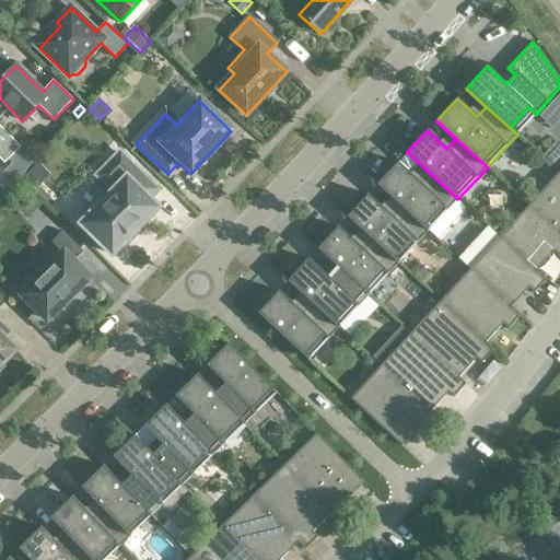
[(0,159),(4,164),(21,148),(0,127),(0,159)]
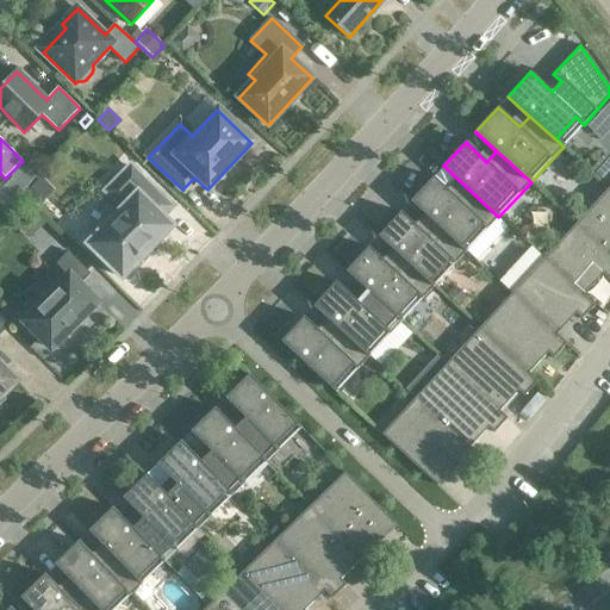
[(609,159),(596,174),(608,186),(609,182),(609,159)]
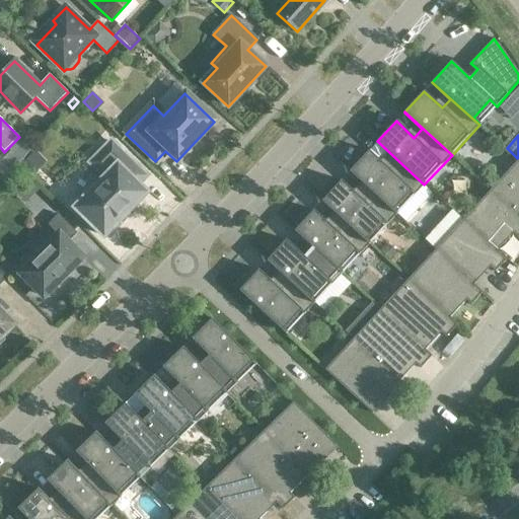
[(75,208),(104,236),(146,193),(138,183),(146,175),(112,141),(90,163),(104,177),(75,208)]
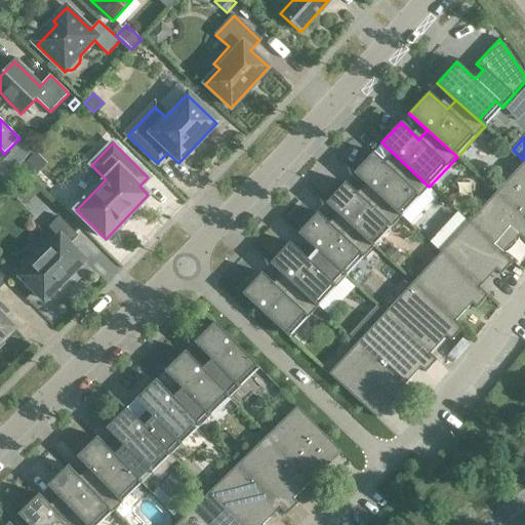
[(429,187),(381,143),(381,144),(399,160),(391,169),(373,153),(354,173),(401,216),(429,187)]
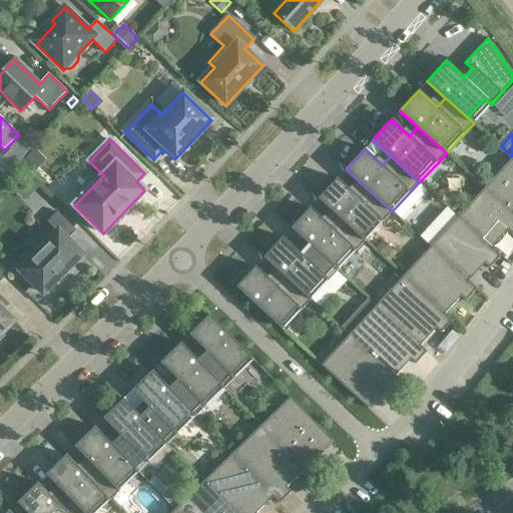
[(21,142),(10,154),(18,161),(29,150),(21,142)]
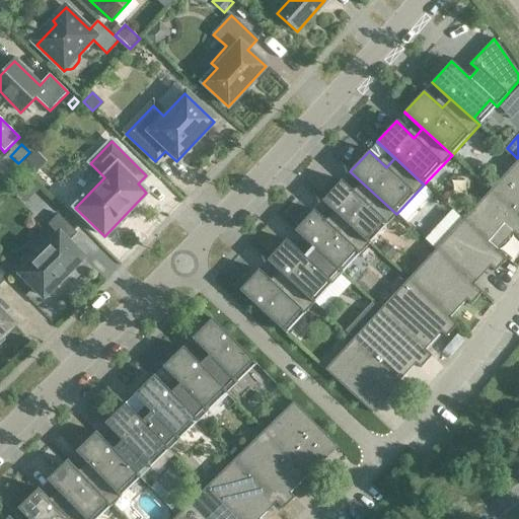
[(32,153),(21,165),(32,175),(44,164),(32,153)]
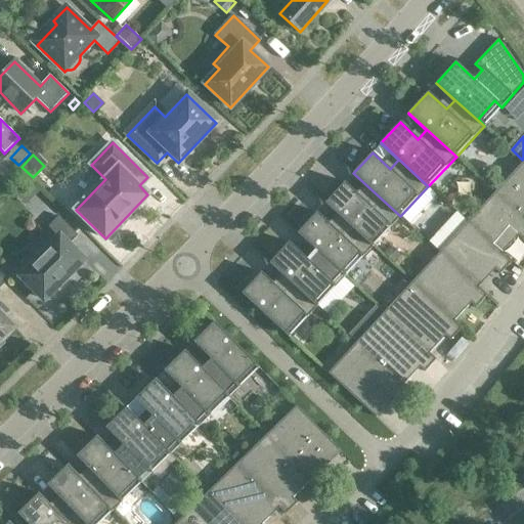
[(523,163),(495,192),(523,219),(523,163)]
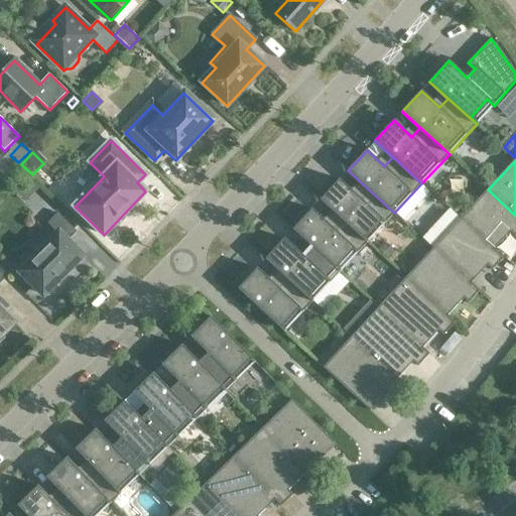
[(394,213),(348,170),(347,170),(365,187),(357,196),(340,179),(320,200),(367,243),(394,213)]
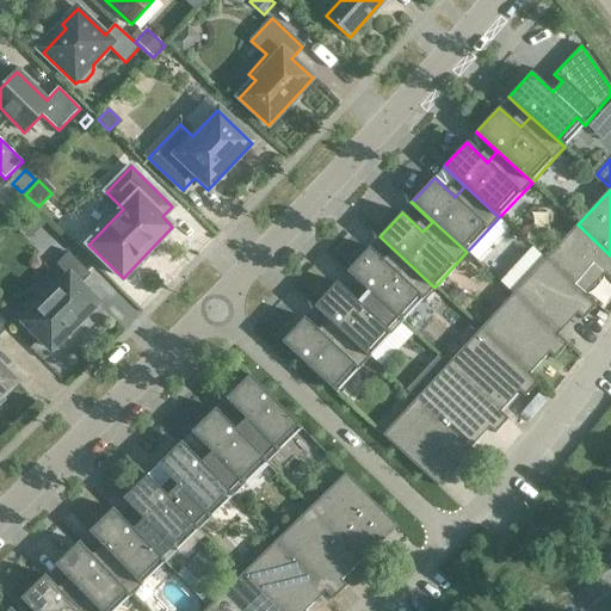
[(610,278),(610,255),(578,224),(545,259),(596,307),(597,306),(586,296),(604,276),(610,281),(610,278)]
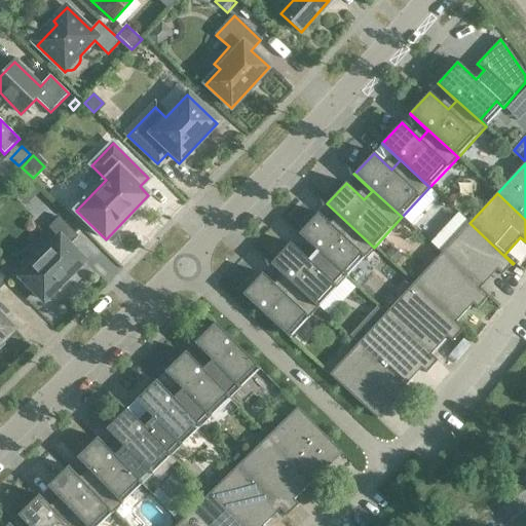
[(374,248),(327,203),(326,204),(344,221),(336,230),(317,213),(299,234),(346,277),(374,248)]
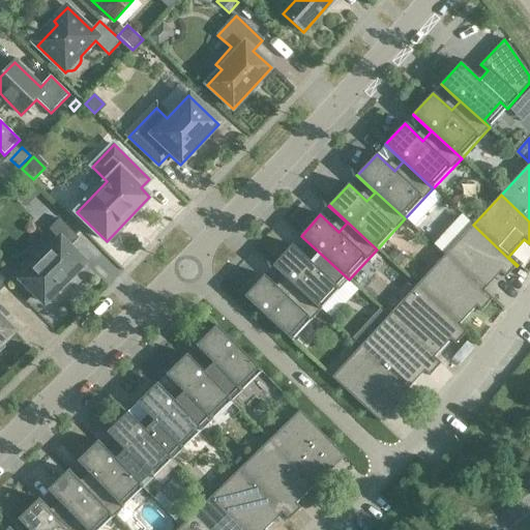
[(49,230),(57,237),(59,240),(21,280),(45,303),(59,289),(60,288),(69,278),(70,278),(69,277),(84,263),(69,247),(79,238),(59,218),(49,230)]
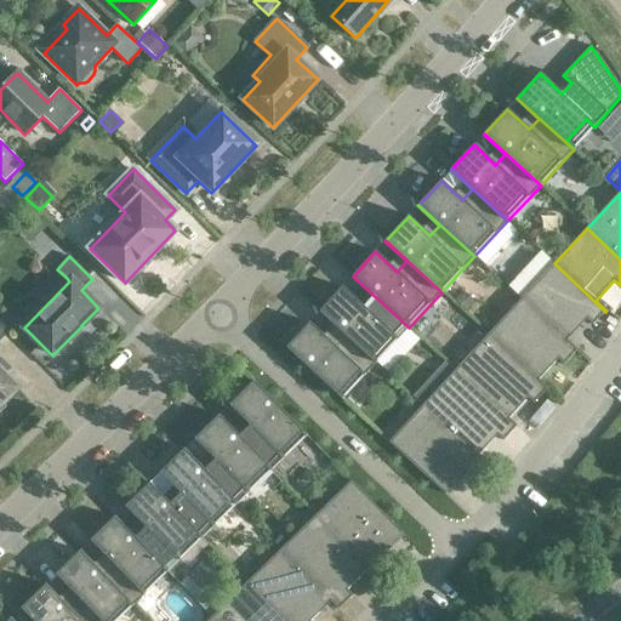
[(605,312),(554,263),(522,300),(577,351),(568,341),(587,320),(592,325),(605,312)]
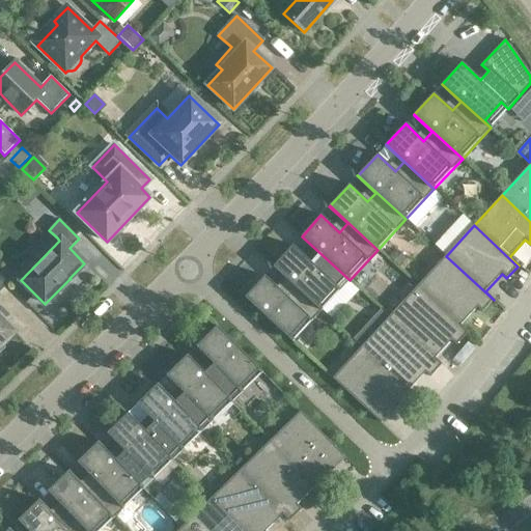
[(350,280),(302,236),(301,236),(319,253),(311,262),(292,246),(274,267),(322,311),(350,280)]
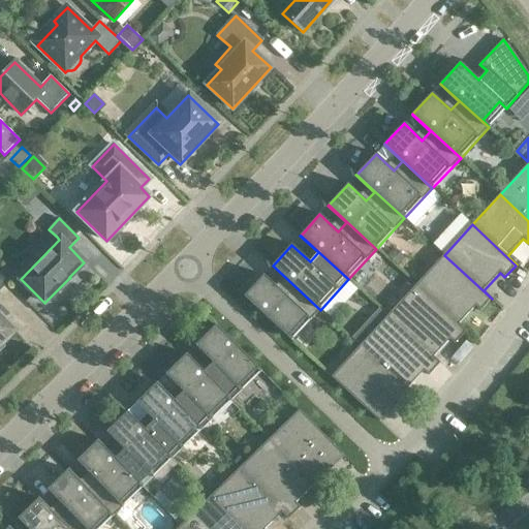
[(404,257),(395,248),(387,256),(397,265),(404,257)]
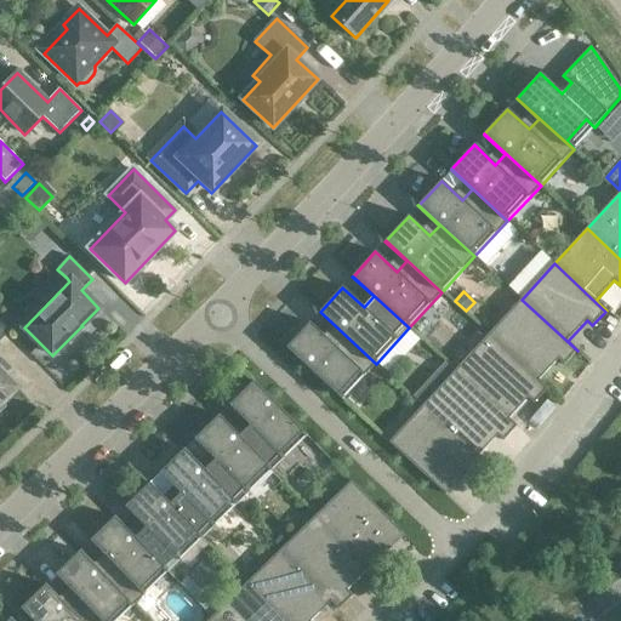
[(577,351),(522,300),(488,335),(547,389),(548,388),(539,381),(558,360),(564,365),(577,351)]
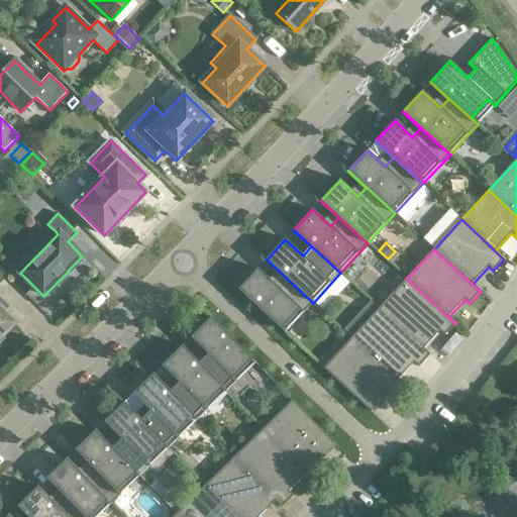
[(313,303),(267,260),(266,261),(284,277),(276,285),(257,269),(238,290),(285,333),(313,303)]
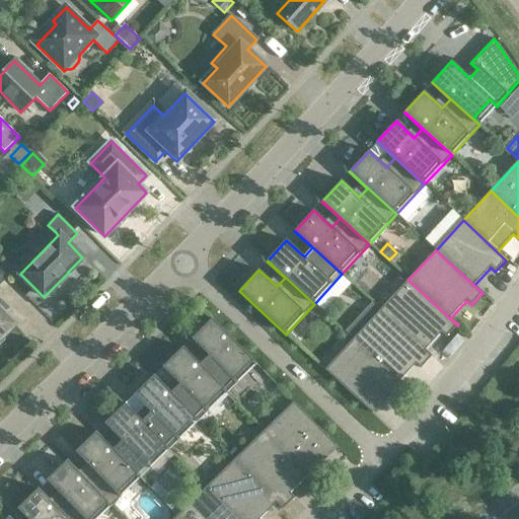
[(457,325),(408,280),(380,310),(432,357),(432,356),(426,350),(442,332),(446,338),(457,325)]
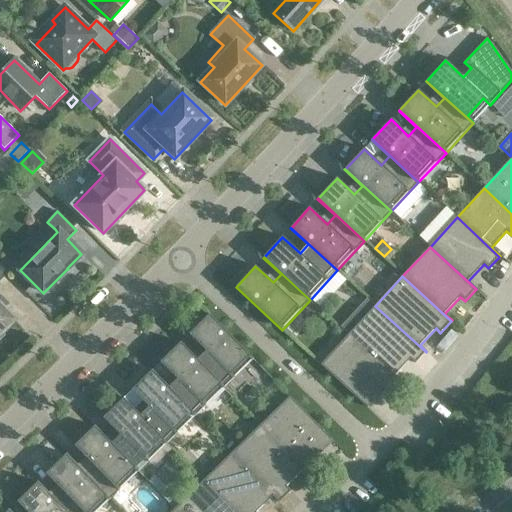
[(0,334),(14,321),(16,320),(14,318),(14,319),(0,304),(0,334)]
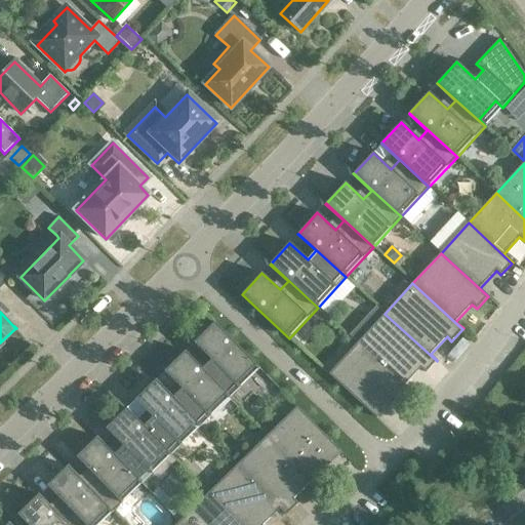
[(437,361),(385,314),(357,344),(409,392),(410,391),(404,386),(420,368),(426,373),(437,361)]
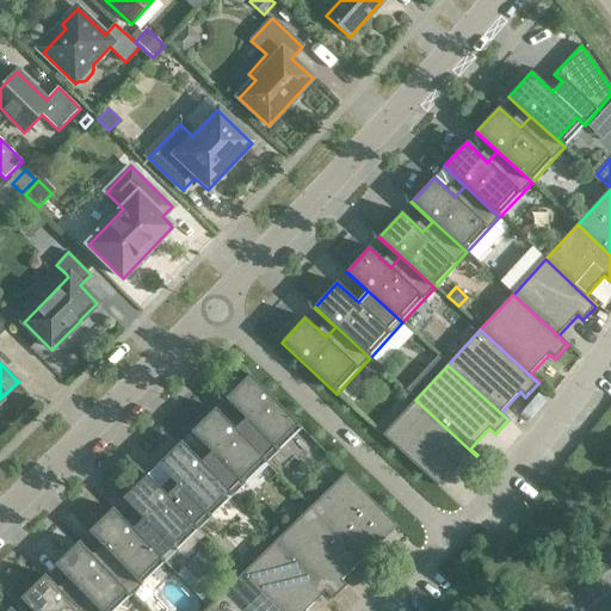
[(302,429),(250,375),(226,399),(246,419),(235,430),(216,408),(215,409),(267,463),(302,429)]
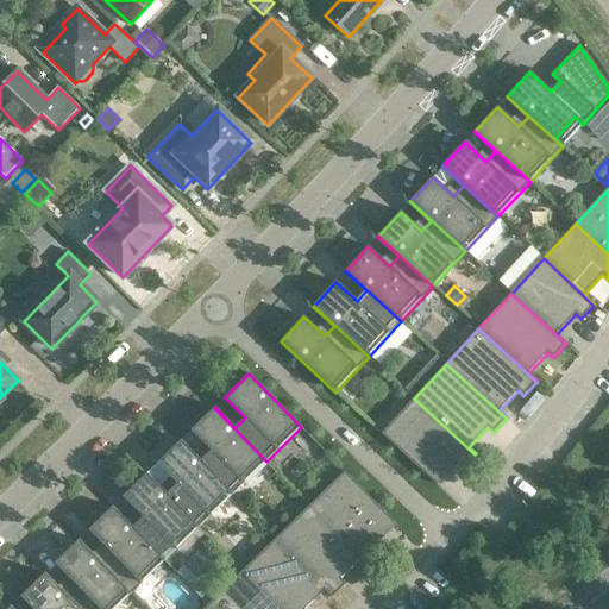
[(475,454),(414,399),(381,434),(437,485),(457,463),(462,469),(475,454)]
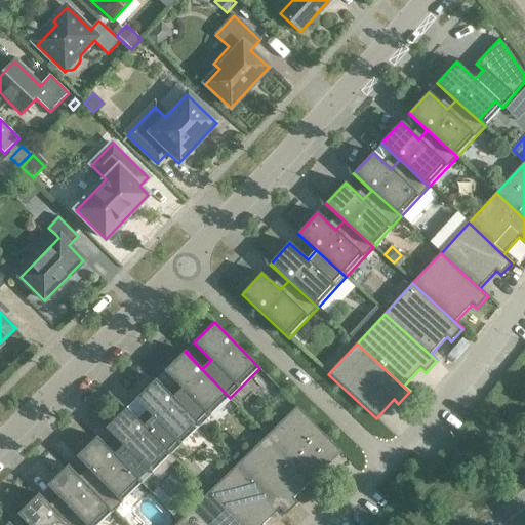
[(230,398),(185,352),(164,371),(182,389),(173,398),(156,379),(155,380),(200,427),(230,398)]
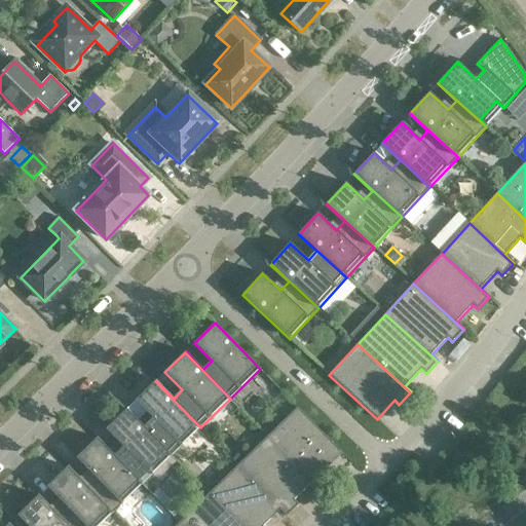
[(200,427),(155,381),(136,401),(152,418),(144,426),(126,409),(126,410),(172,456),(200,427)]
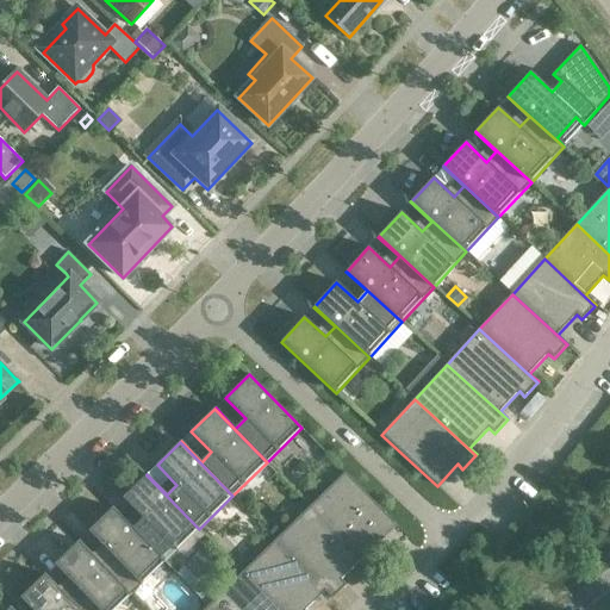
[(398,527),(346,473),(310,506),(368,566),(381,553),(377,547),(398,527)]
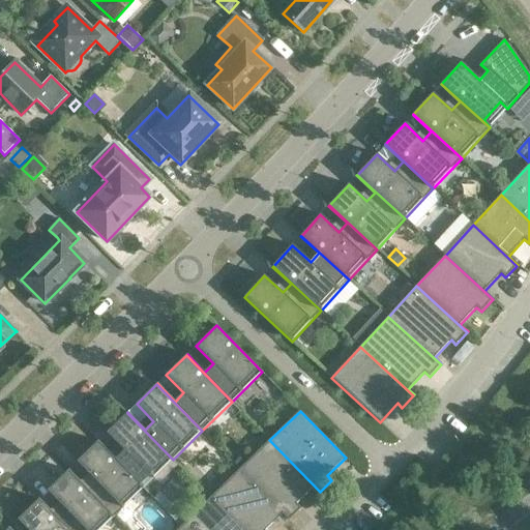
[(173,460),(127,413),(107,433),(124,450),(116,459),(98,441),(97,442),(143,489),(173,460)]
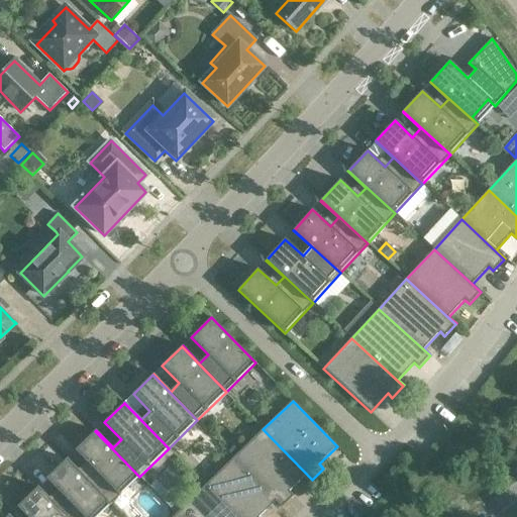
[(312,480),(263,429),(234,457),(282,507),(294,496),(289,492),(306,475),(311,481),(312,480)]
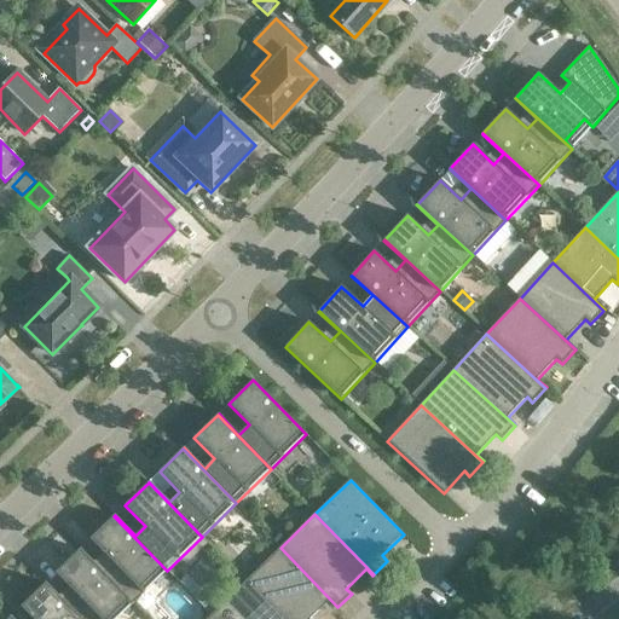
[(167,571),(114,516),(90,539),(110,560),(100,570),(80,549),(79,550),(132,605),(167,571)]
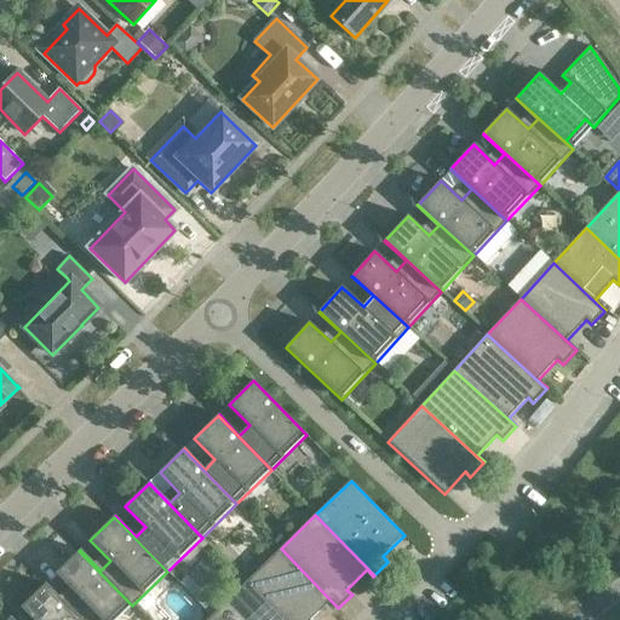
[(338,608),(281,549),(246,583),(282,619),(310,619),(331,602),(338,609),(338,608)]
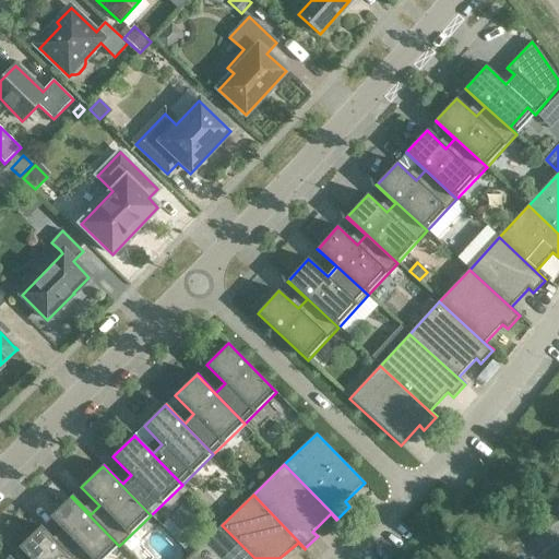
[(105,558),(119,546),(71,497),(50,518),(69,536),(59,545),(40,526),(40,527),(71,558),(105,558)]
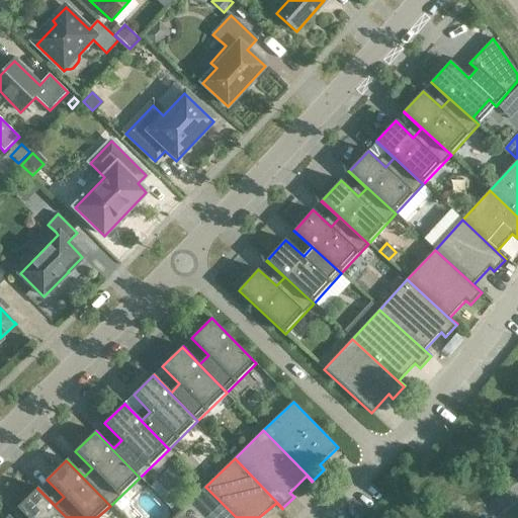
[(148,486),(176,515),(182,509),(154,480),(148,486)]
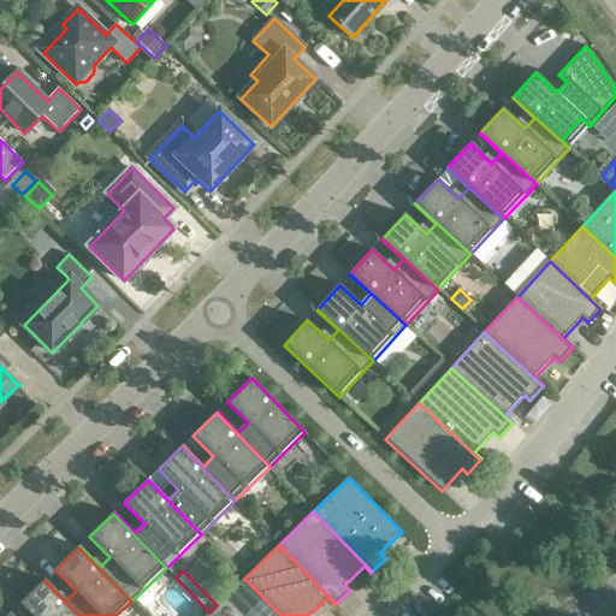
[(280,615),(244,579),(209,612),(213,615),(280,615)]
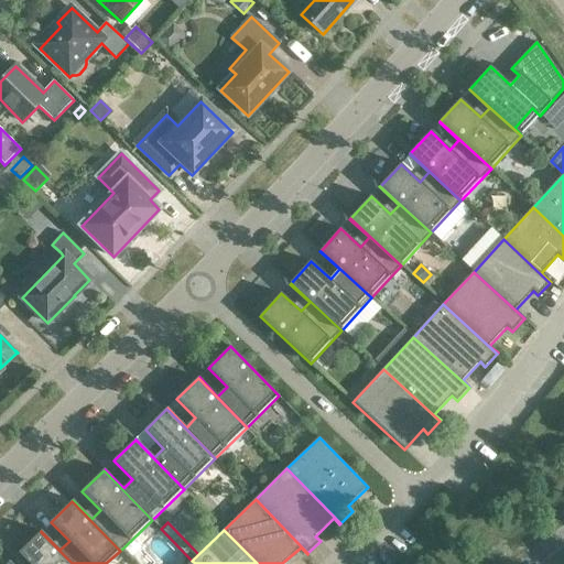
[(72,563),(41,532),(19,553),(30,563),(11,563),(10,562),(9,563),(10,563),(72,563)]
